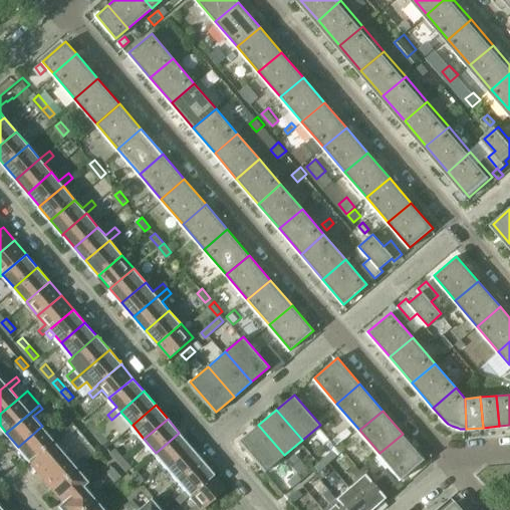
[(266,470),(284,455),(258,425),(240,440),(266,470)]
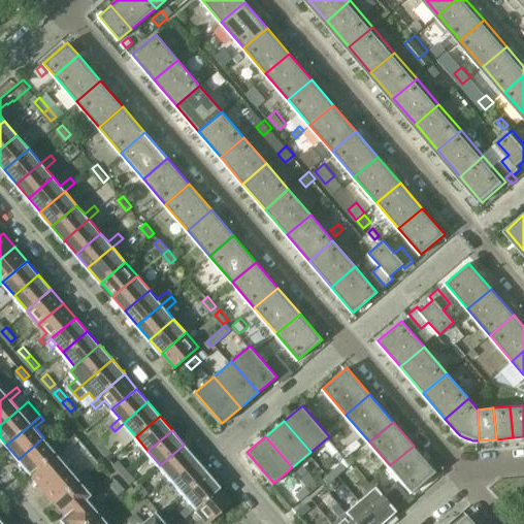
[(43,437),(19,459),(31,472),(65,444),(61,439),(52,448),(43,437)]
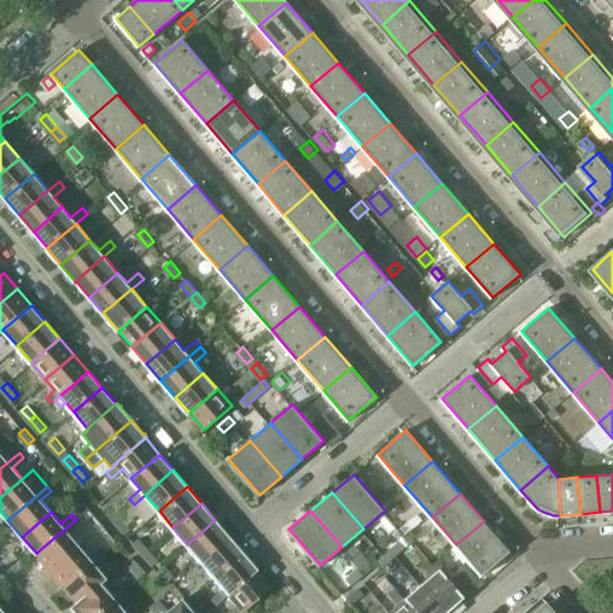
[(116,521),(126,532),(132,527),(122,515),(116,521)]
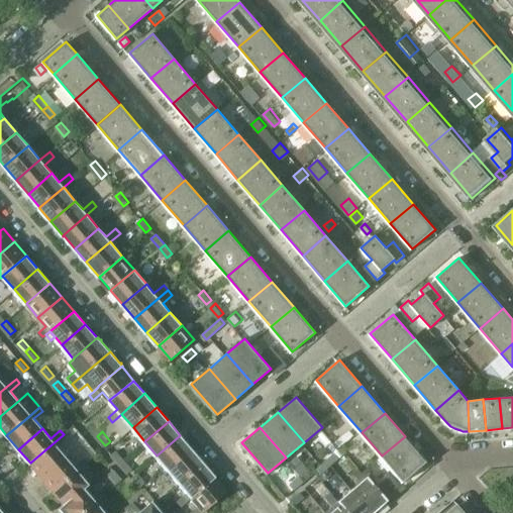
[(64,434),(30,463),(42,477),(66,456),(58,446),(67,438),(64,434)]
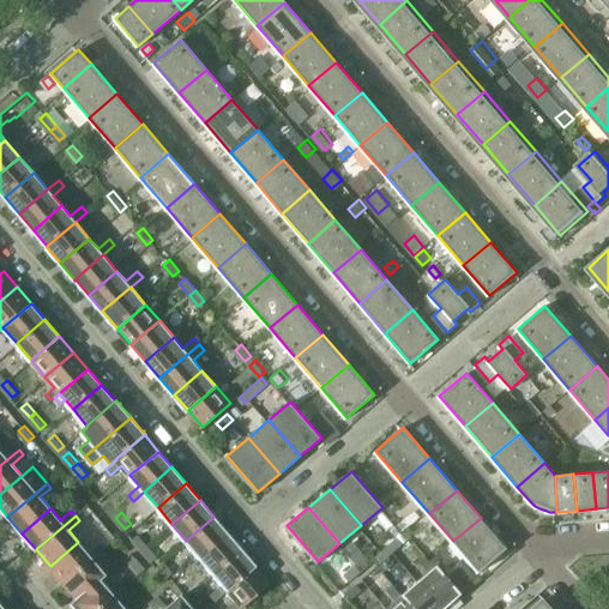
[(408,516),(398,524),(403,530),(412,522),(408,516)]
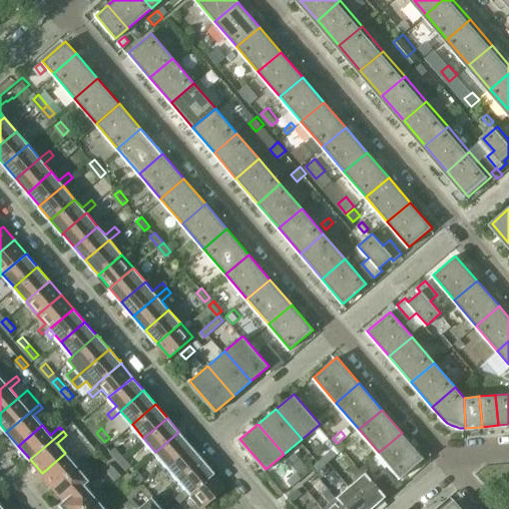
[(178,432),(155,452),(167,465),(190,445),(178,432)]
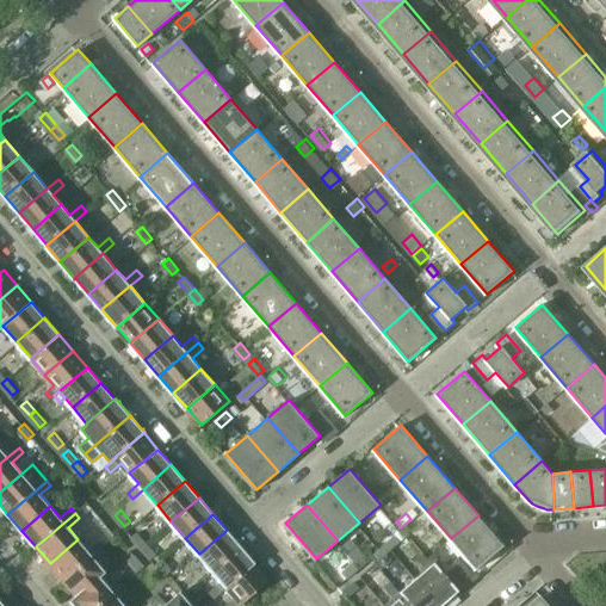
[(504,545),(478,515),(451,538),(477,569),(504,545)]
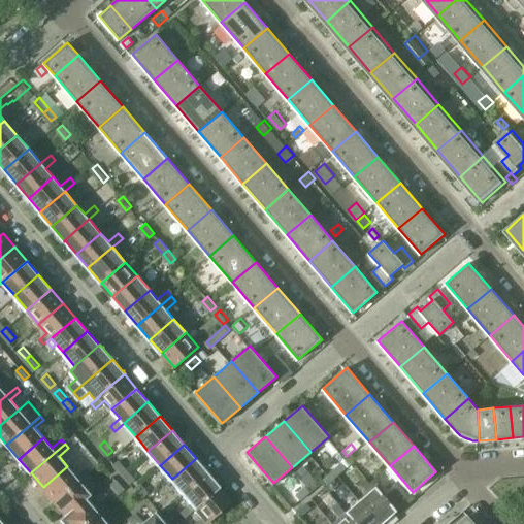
[(196,458),(172,479),(172,480),(163,488),(167,493),(176,485),(185,494),(208,472),(196,458)]
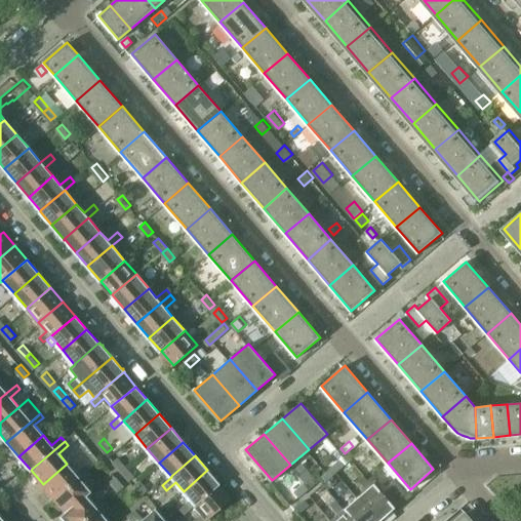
[(114,461),(122,470),(127,466),(119,456),(114,461)]
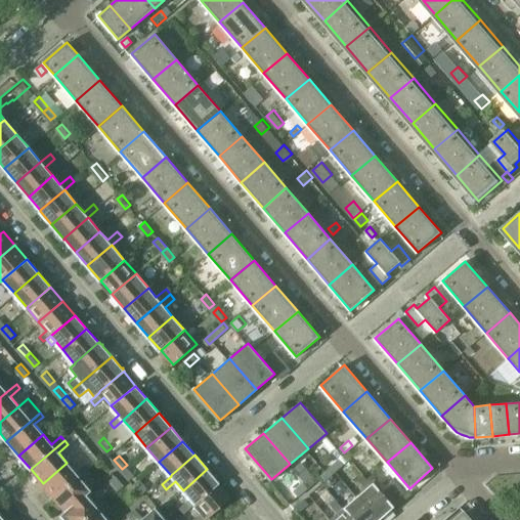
[(321,474),(326,479),(344,464),(340,459),(321,474)]
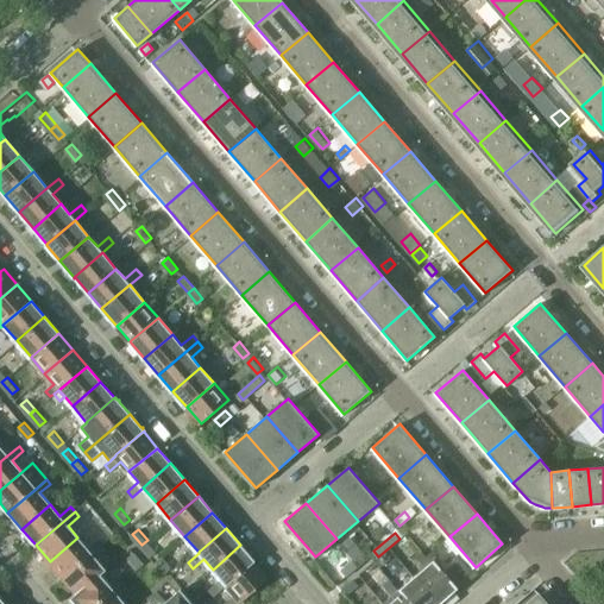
[(77,538),(50,561),(63,577),(102,545),(99,540),(87,548),(77,538)]
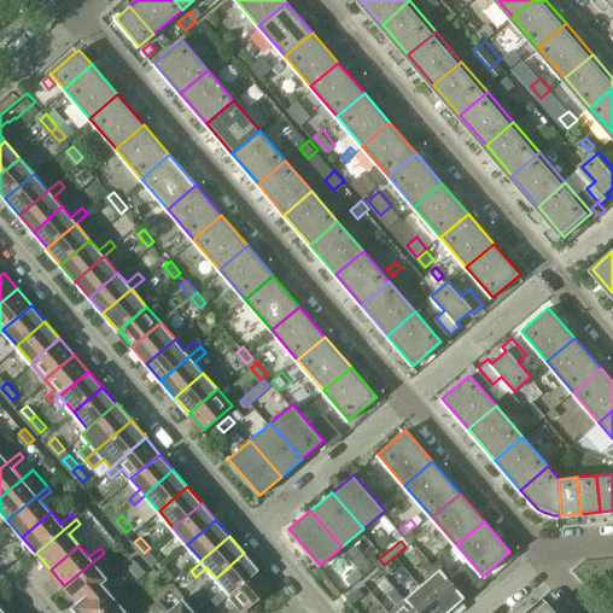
[(159,559),(150,548),(144,553),(153,565),(159,559)]
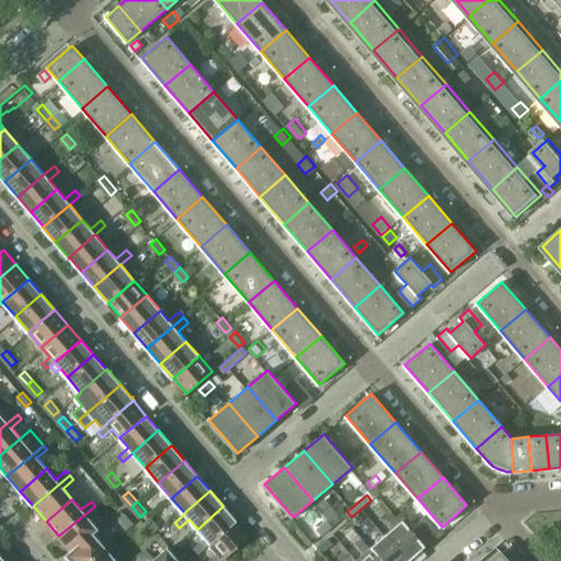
[(95,506),(59,536),(72,551),(93,532),(93,533),(98,529),(88,518),(98,509),(95,506)]
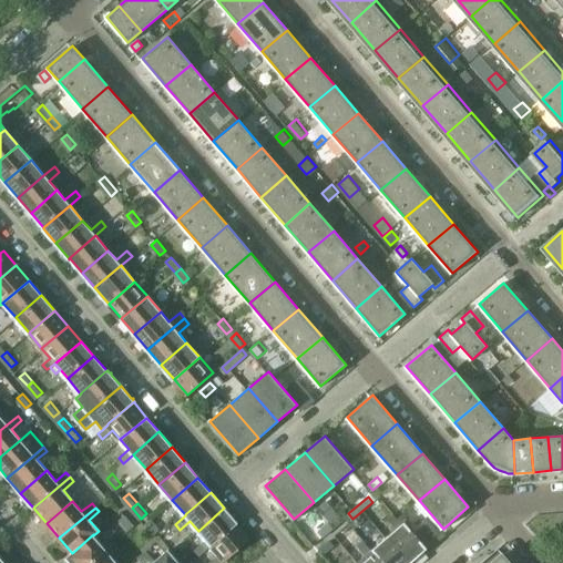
[(224,508),(198,531),(206,540),(196,549),(201,554),(211,545),(237,523),(224,508)]
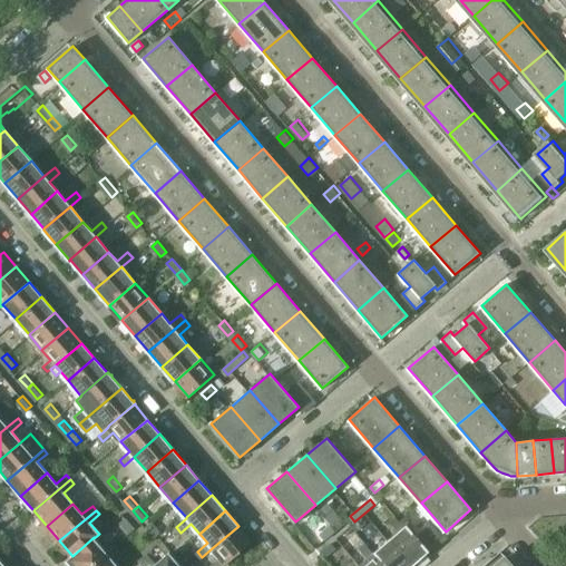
[(337,529),(347,521),(341,515),(331,524),(337,529)]
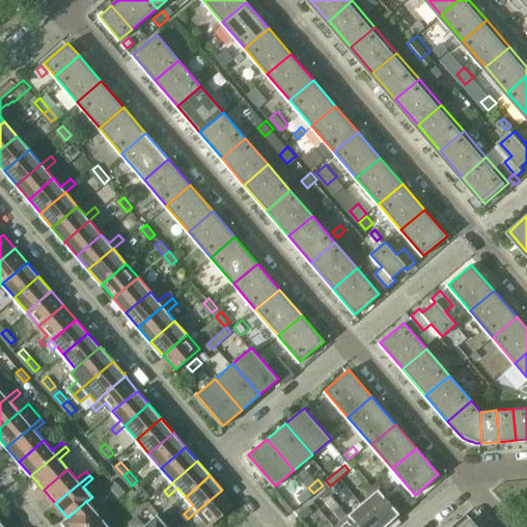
[(398,514),(378,490),(369,479),(364,484),(372,494),(363,502),(384,526),(398,514)]
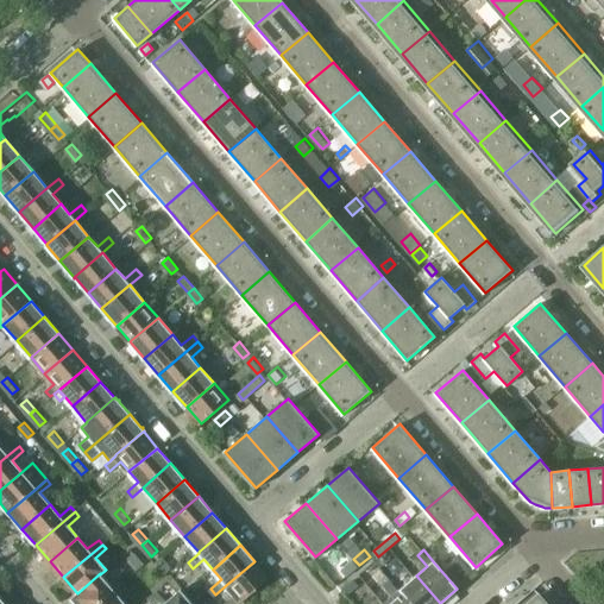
[(388,551),(376,560),(382,566),(392,557),(388,551)]
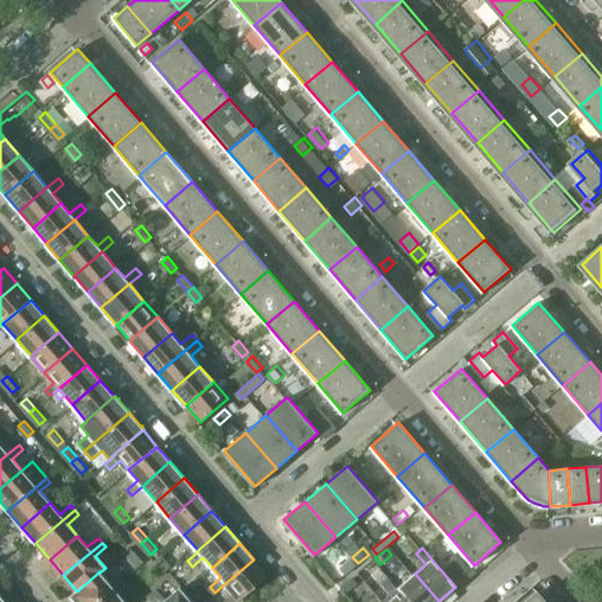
[(139,565),(145,561),(135,550),(129,555),(139,565)]
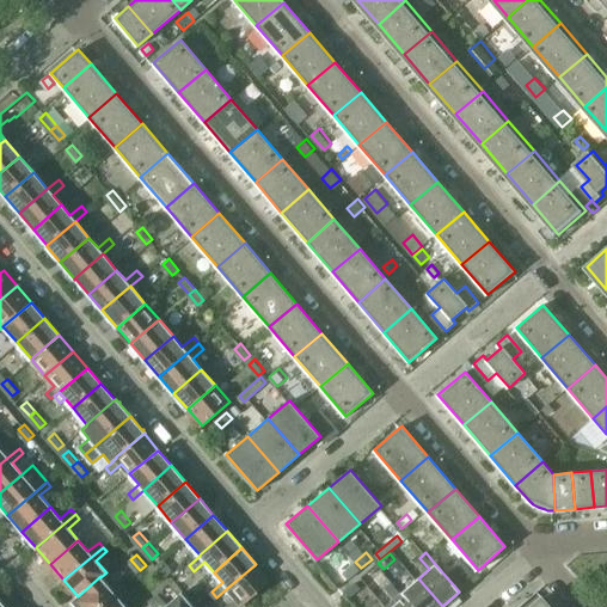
[(158,563),(167,574),(173,569),(164,558),(158,563)]
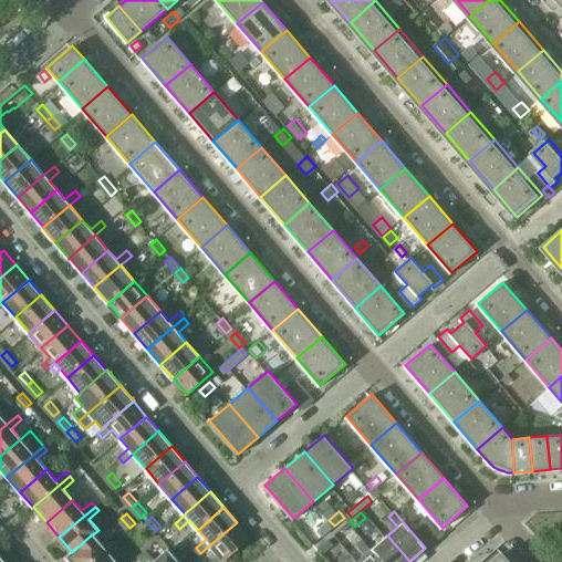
[(320,529),(324,534),(334,526),(330,520),(320,529)]
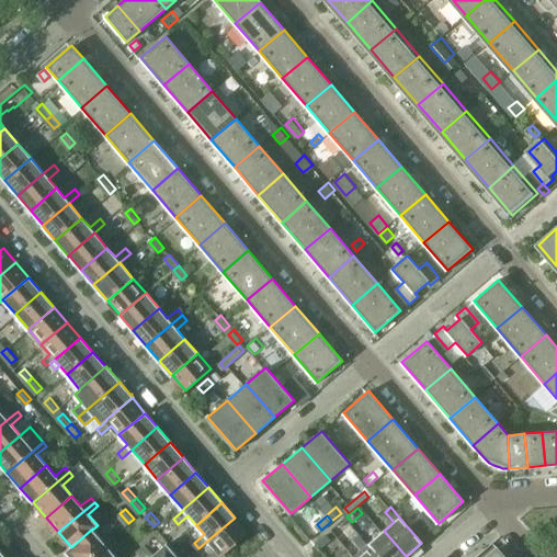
[(235,518),(208,540),(216,548),(206,556),(219,556),(248,533),(235,518)]
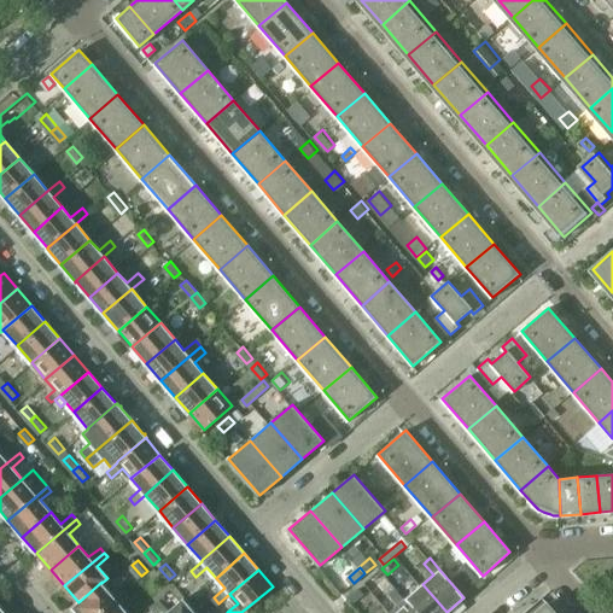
[(101,582),(79,602),(73,607),(76,612),(99,612),(116,600),(101,583),(101,582)]
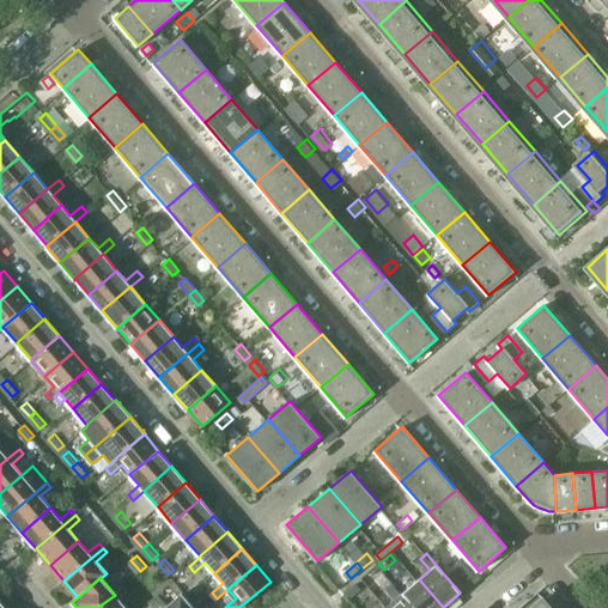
[(442,607),(443,607),(419,579),(402,594),(414,607),(442,607)]
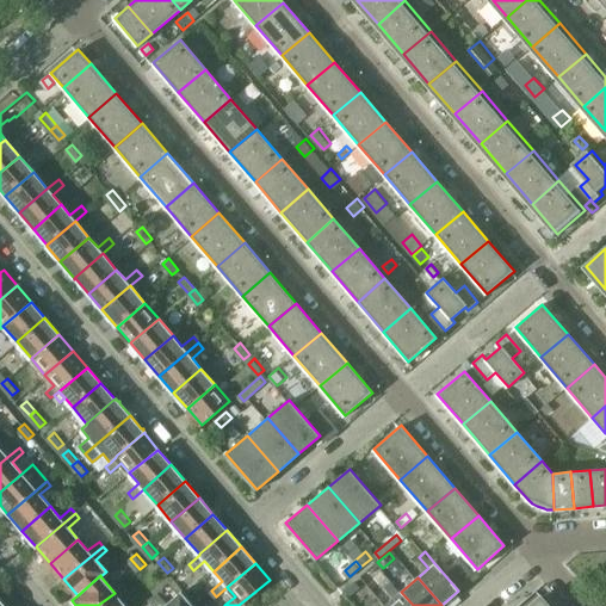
[(350,595),(362,585),(357,580),(345,589),(350,595)]
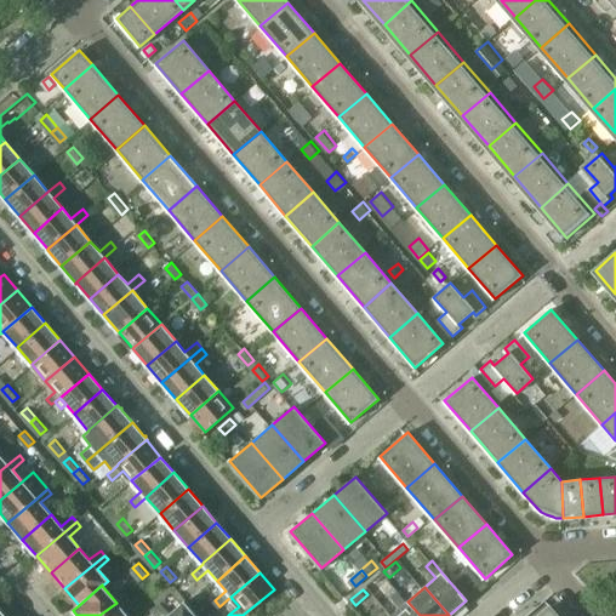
[(391,615),(420,615),(408,602),(398,589),(392,594),(401,606),(392,615),(391,615)]
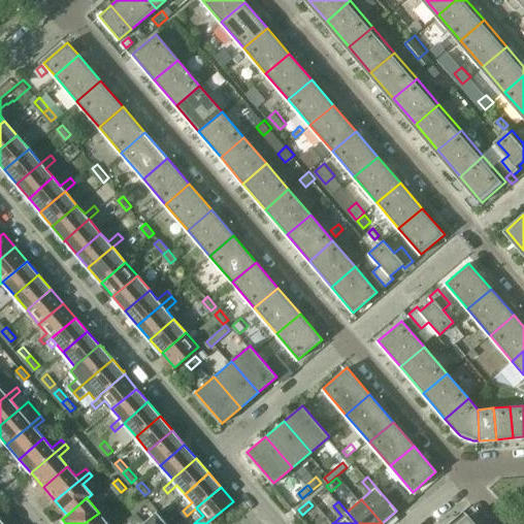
[(108,504),(99,513),(85,523),(108,523),(102,516),(111,508),(108,504)]
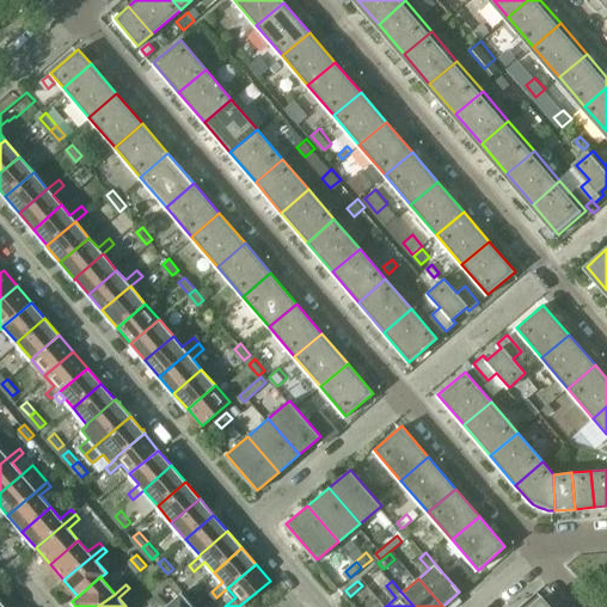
[(192,606),(181,593),(169,604),(159,593),(154,596),(163,606),(192,606)]
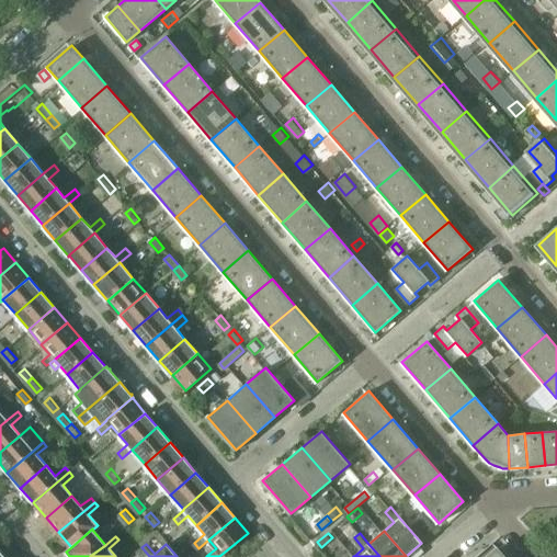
[(511,556),(501,545),(487,556),(511,556)]
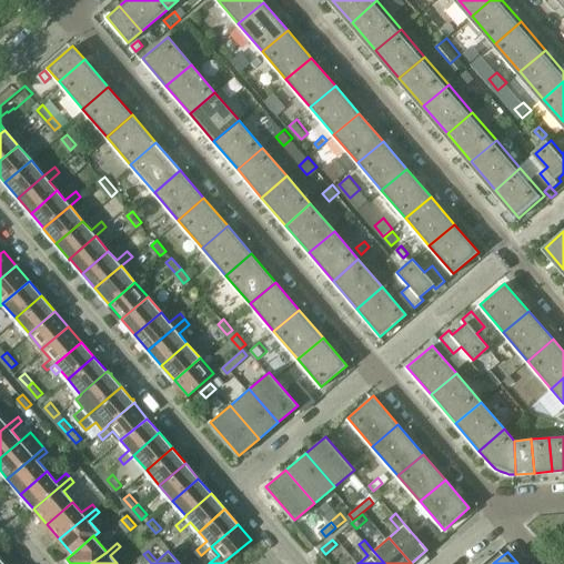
[(144,563),(151,563),(143,554),(139,557),(144,563)]
